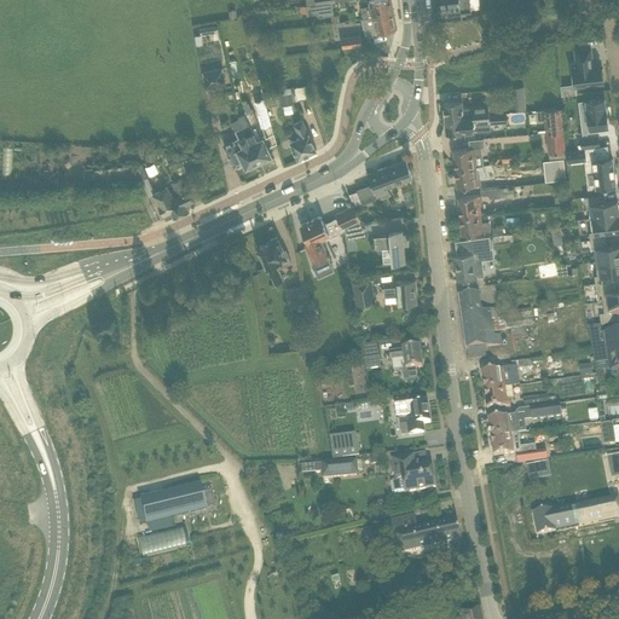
[(393,12),(391,0),(372,0),(369,1),(370,5),(360,7),(363,19),(372,17),(393,12)]
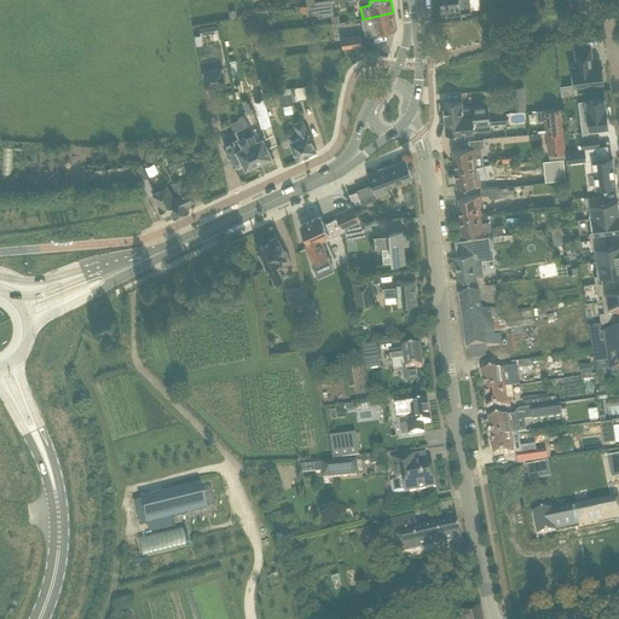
[(440,0),(443,9),(440,9),(441,16),(447,16),(447,15),(453,13),(453,12),(461,12),(461,11),(466,10),(472,10),(469,0),(440,0)]
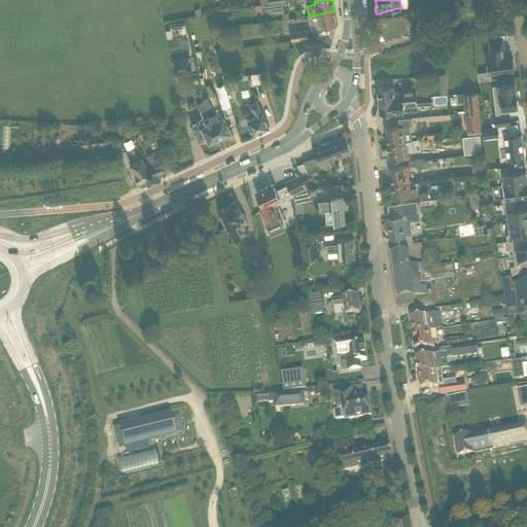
[(276,11),(283,10),(282,1),(269,3),(261,4),(262,9),(262,12),(271,11),(270,6),(275,5),(276,11)]
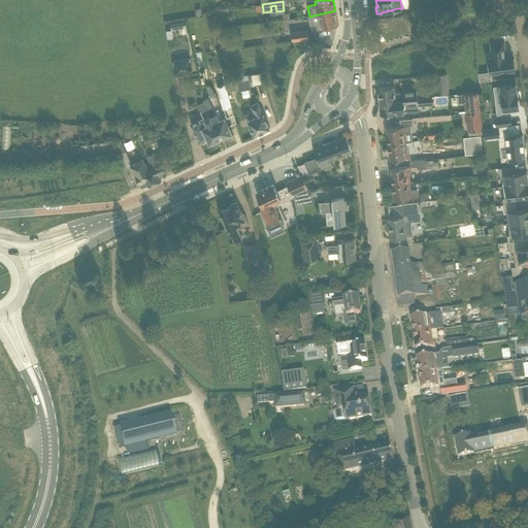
[(338,25),(335,10),(318,14),(309,17),(308,17),(311,30),(315,30),(316,32),(322,30),(322,28),(338,25)]
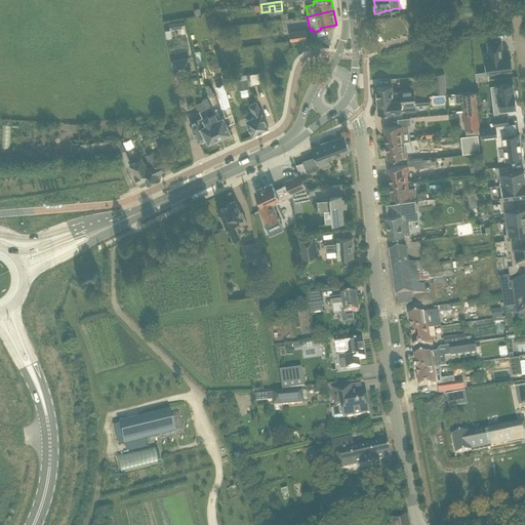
[(306,31),(289,33),(290,40),(307,38),(306,31)]
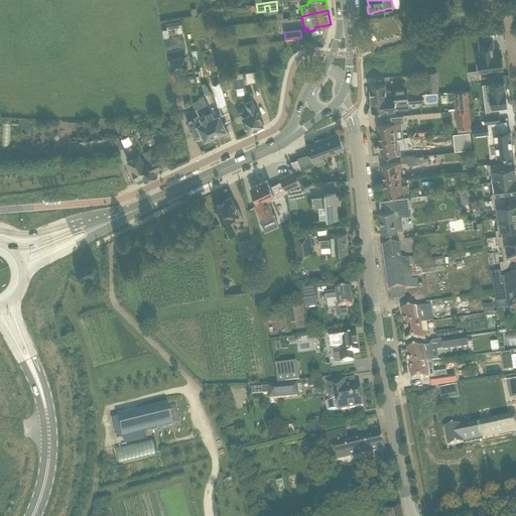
[(481,56),(478,56),(479,70),(479,73),(480,73),(503,70),(502,66),(503,66),(502,57),(501,57),(501,54),(494,54),(492,40),(479,41),(481,56)]
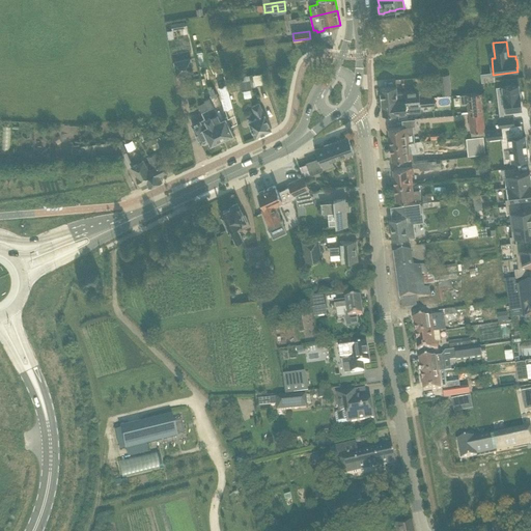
[(193,72),(191,58),(173,61),(176,75),(193,72)]
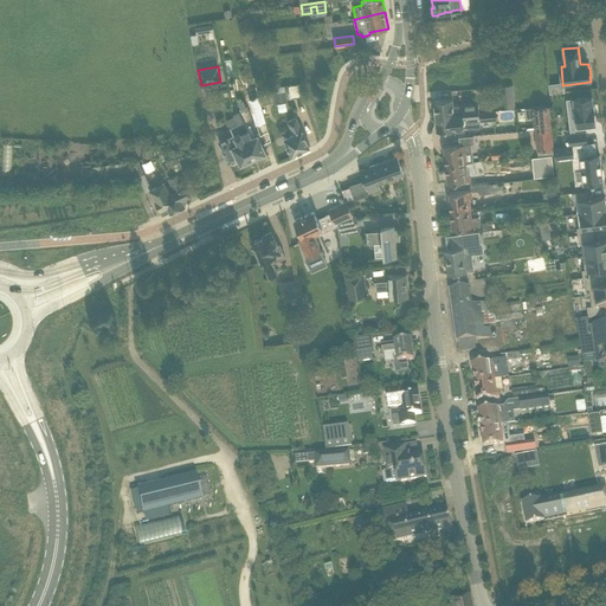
[(288,103),(285,86),(258,91),(260,104),(275,102),(276,104),(288,103)]
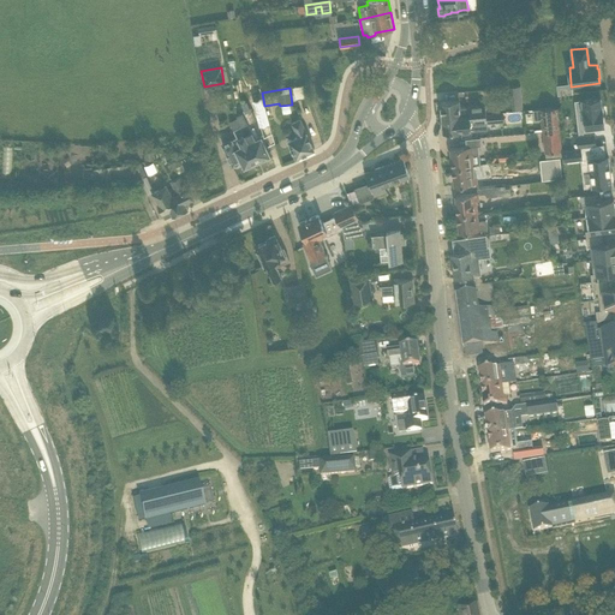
[(604,125),(601,97),(583,100),(585,121),(581,121),(583,131),(593,130),(593,126),(604,125)]
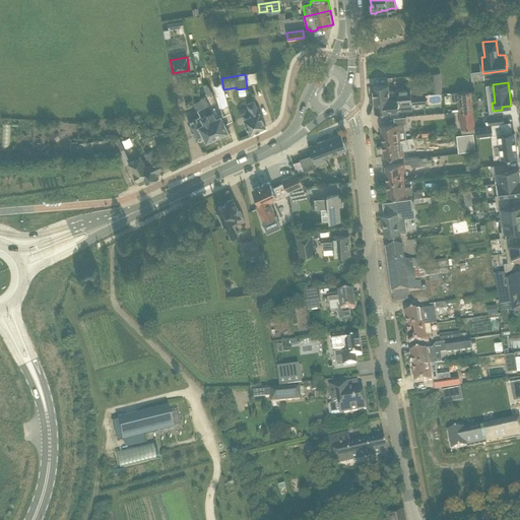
[(410,89),(389,90),(388,84),(372,86),(373,100),(410,95),(410,89)]
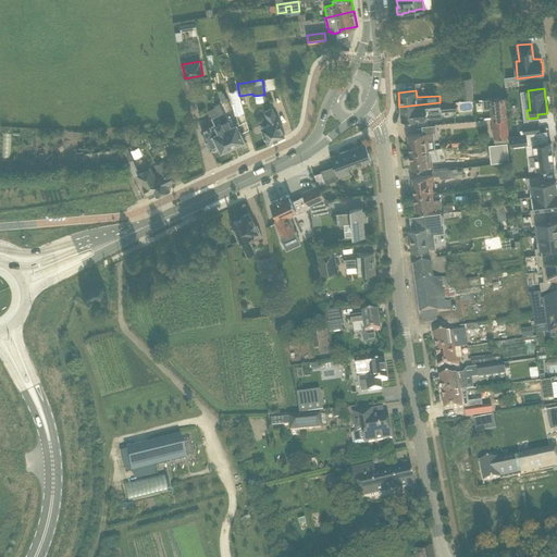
[(238,91),(230,94),(236,114),(245,112),(239,96),(238,91)]
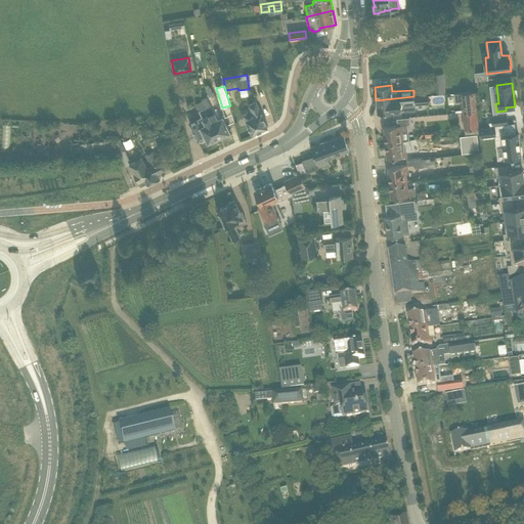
[(475,91),(454,93),(455,102),(461,101),(462,113),(476,112),(475,91)]
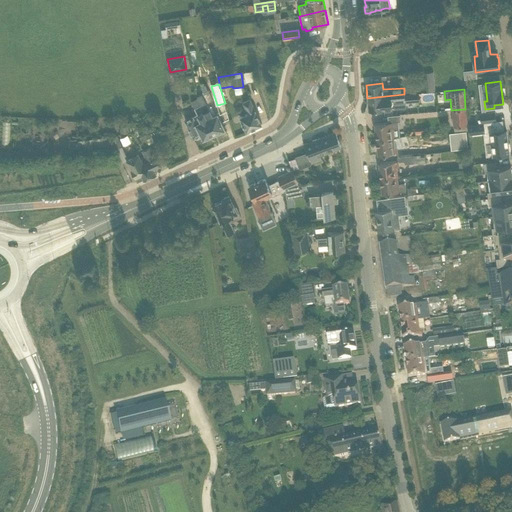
[(404,94),(367,98),(368,100),(369,111),(378,110),(384,109),(392,109),(392,103),(420,100),(419,93),(404,94)]
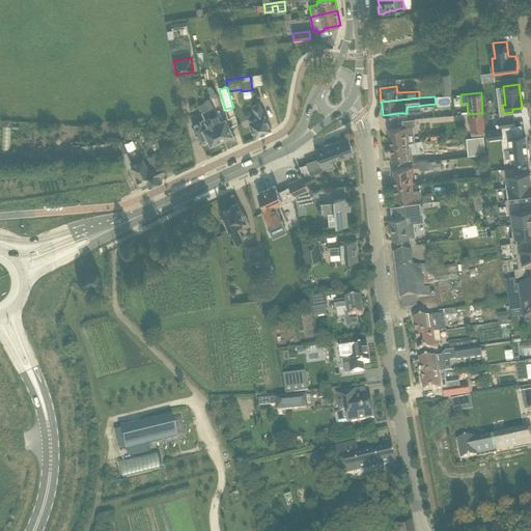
[(259,104),(251,107),(256,118),(249,121),(255,136),(271,129),(259,104)]
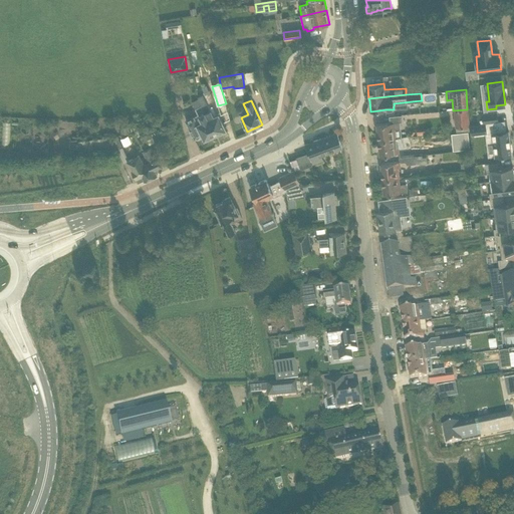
[(208,104),(202,107),(215,135),(226,130),(218,113),(213,116),(208,104)]
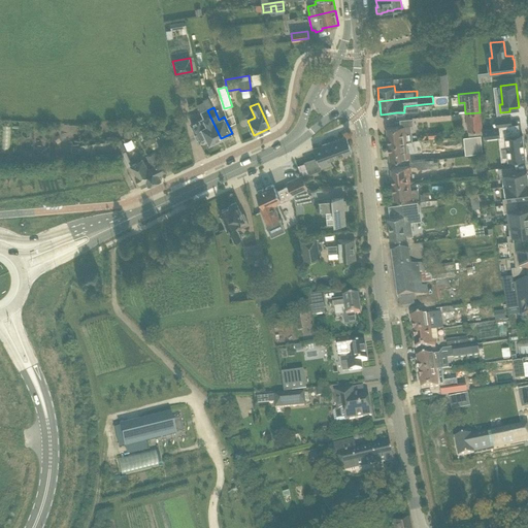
[(221,138),(207,110),(202,112),(204,119),(194,123),(195,124),(192,126),(200,142),(207,138),(209,143),(221,138)]
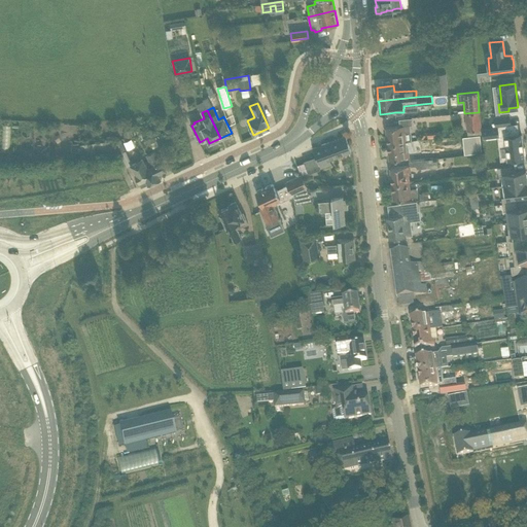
[(479,112),(464,113),(466,131),(481,130),(479,112)]
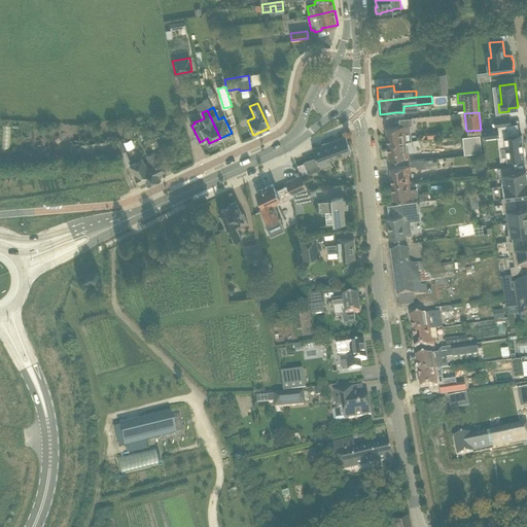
[(505,114),(494,116),(495,127),(498,126),(507,125),(511,125),(510,114),(505,114)]
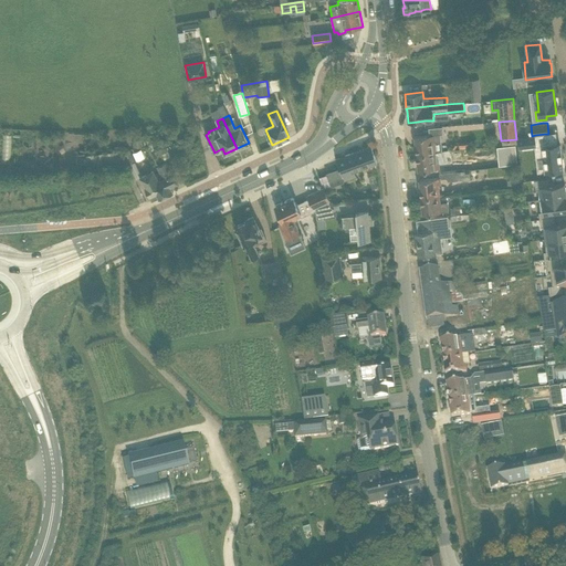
[(435,152),(433,142),(441,140),(441,134),(415,137),(416,154),(435,152)]
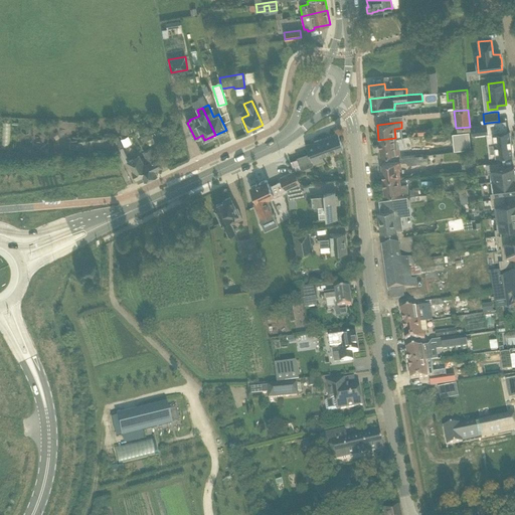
[(471,125),(472,135),(481,134),(484,134),(488,134),(487,123),(484,124),(471,125)]
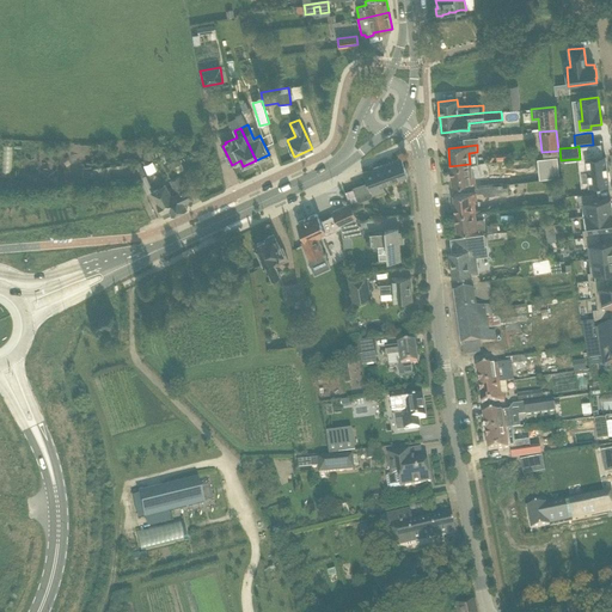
[(609,171),(607,171),(605,155),(586,158),(589,187),(609,184),(609,179),(610,179),(609,171)]
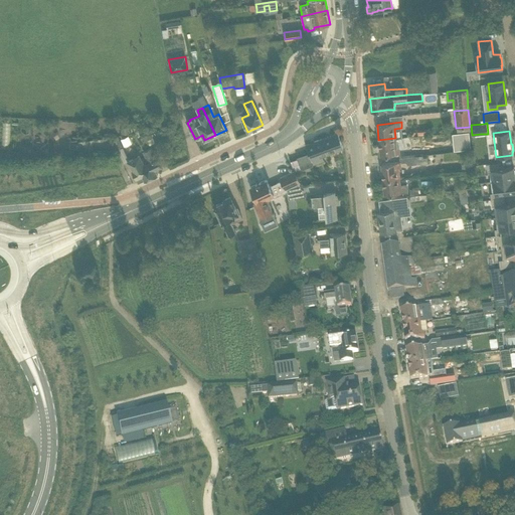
[(324,161),(322,156),(343,148),(338,133),(306,145),(309,154),(313,165),(324,161)]
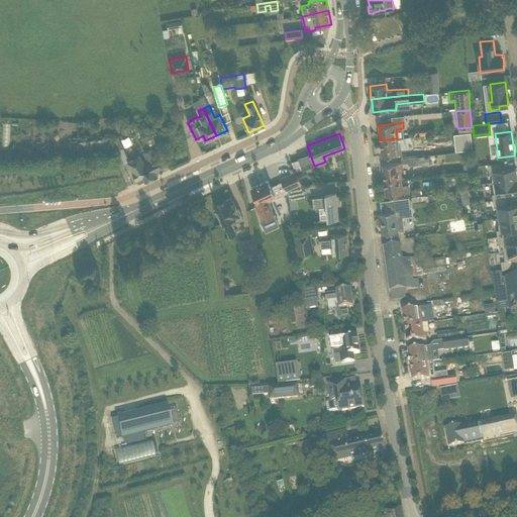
[(471,133),(453,134),(455,151),(473,149),(471,133)]
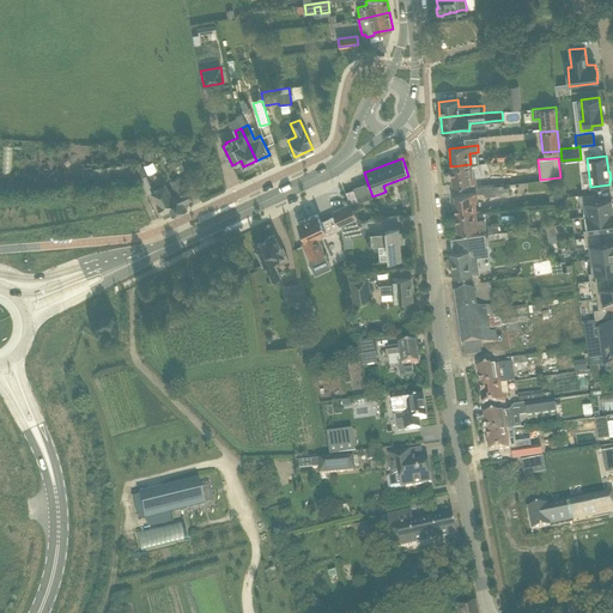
[(151,188),(152,187),(140,161),(131,162),(146,195),(152,192),(151,188)]
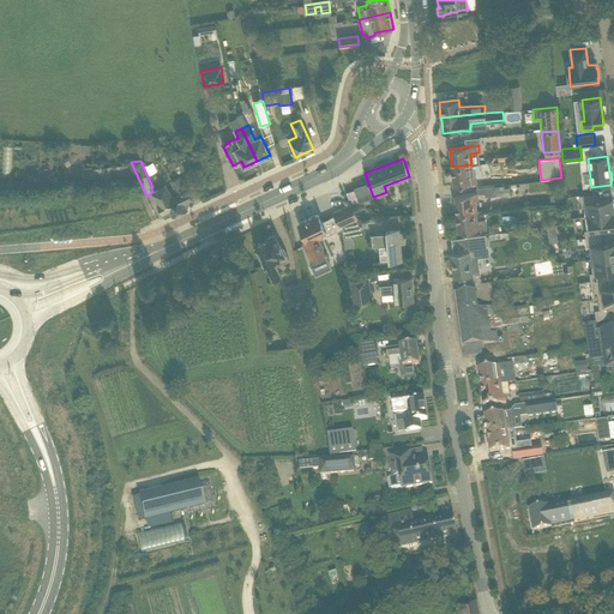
[(473,176),(471,164),(451,167),(453,186),(476,184),(475,176),(473,176)]
